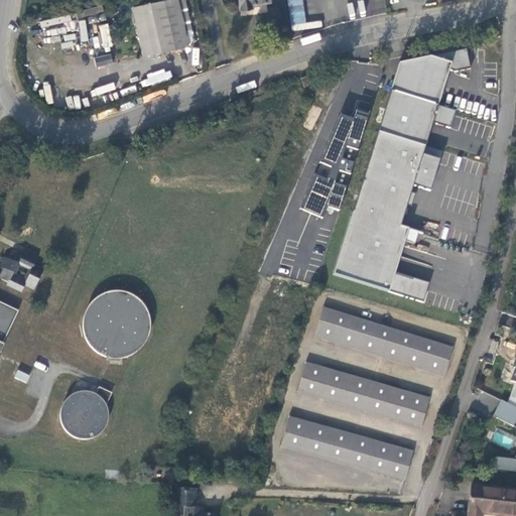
[(164,0),(132,8),(140,39),(157,35),(161,51),(188,45),(187,42),(177,0),(164,0)]
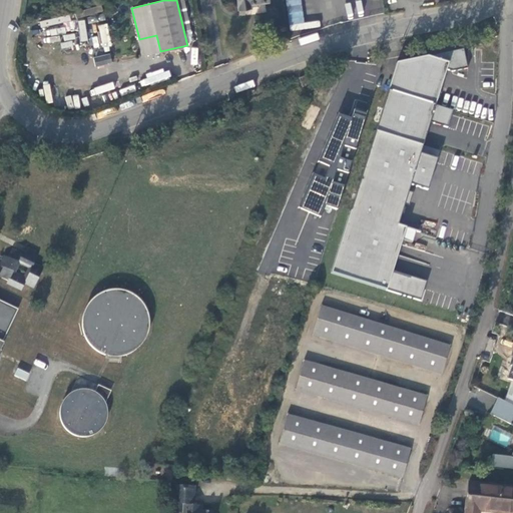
[(181,0),(176,0),(186,42),(192,40),(181,0)]
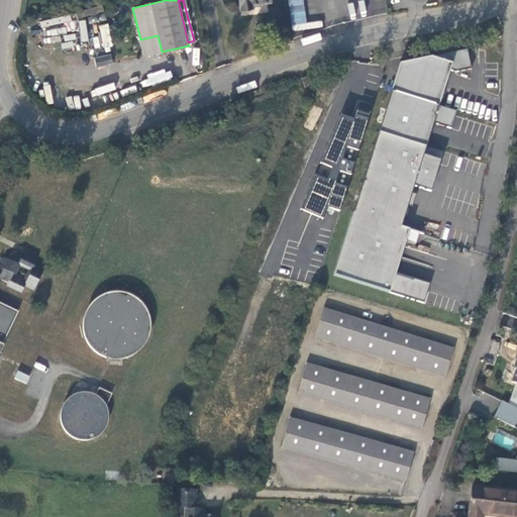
[(270,0),(238,0),(240,9),(253,7),(253,4),(271,2),(270,0)]
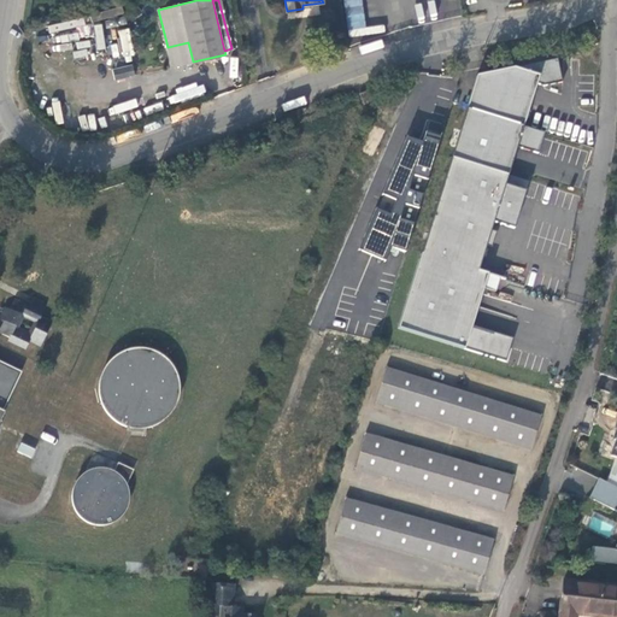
[(362,0),(344,0),(350,30),(366,28),(362,0)]
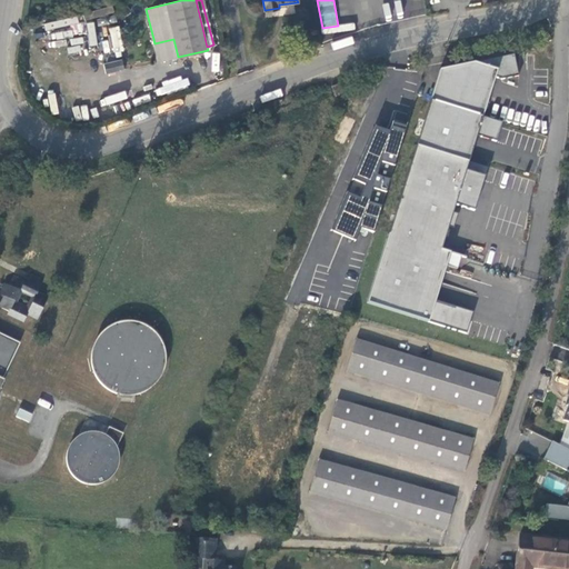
[(110,28),(113,51),(122,50),(119,26),(110,28)]
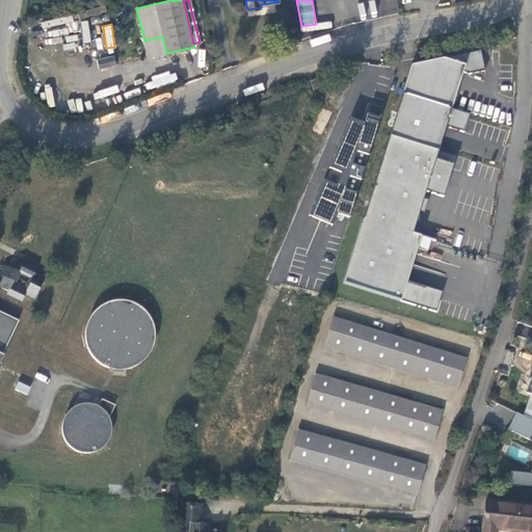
[(148,57),(166,53),(162,36),(144,41),(148,57)]
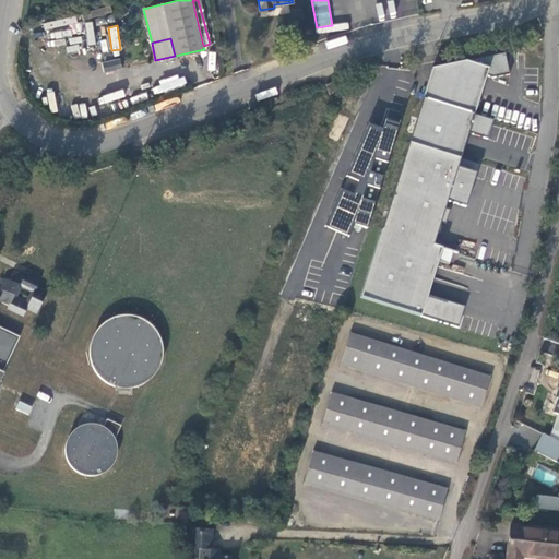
[(510,74),(506,52),(432,68),(424,98),(475,114),(487,75),(494,78),(510,74)]
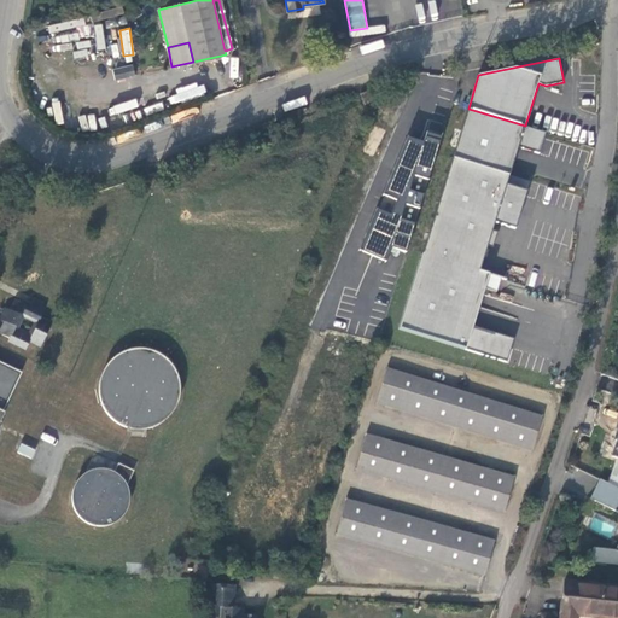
[(115,80),(135,75),(133,65),(114,69),(115,80)]
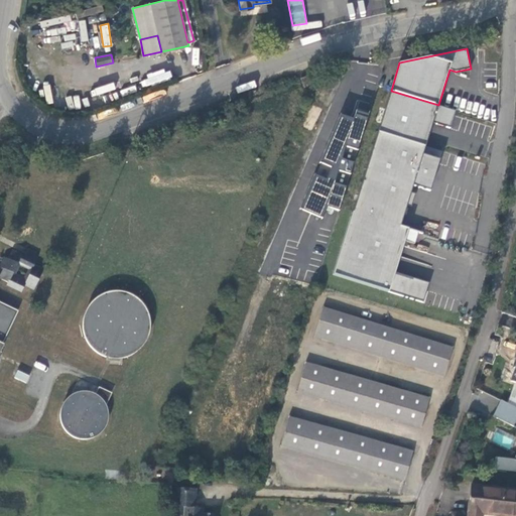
[(313,85),(309,76),(301,79),(304,88),(313,85)]
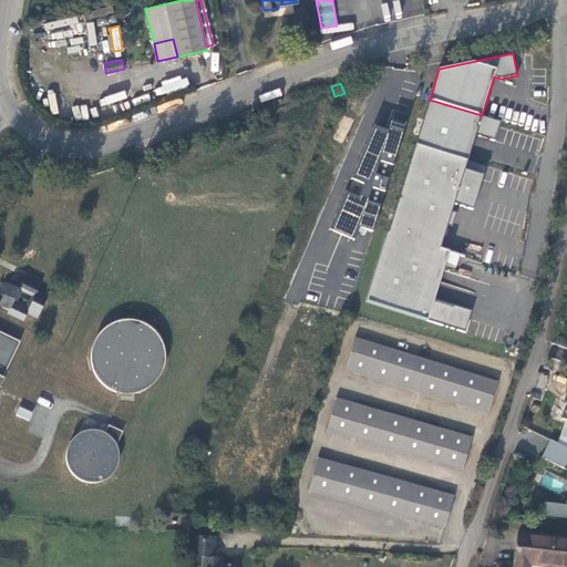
[(495,141),(502,122),(482,115),(430,100),(415,144),(467,161),(475,135),(495,141)]
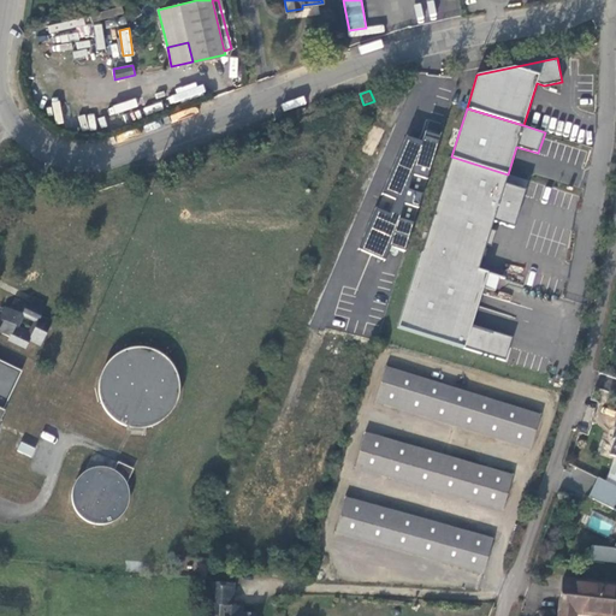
[(404,253),(439,142),(424,137),(422,142),(407,137),(380,195),(381,195),(375,208),(374,208),(356,249),(384,261),(390,248),(404,253)]
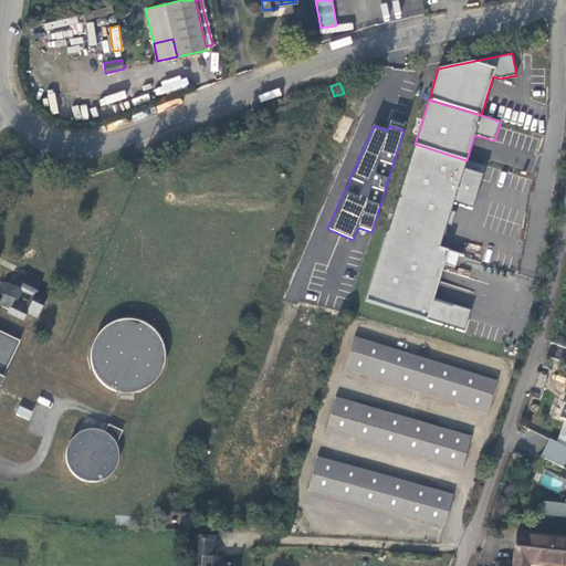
[(467,160),(415,144),(366,302),(465,333),(471,312),(453,306),(453,308),(433,302),(444,265),(449,251),(440,249),(453,203),(472,209),(483,175),(464,169),(467,160)]
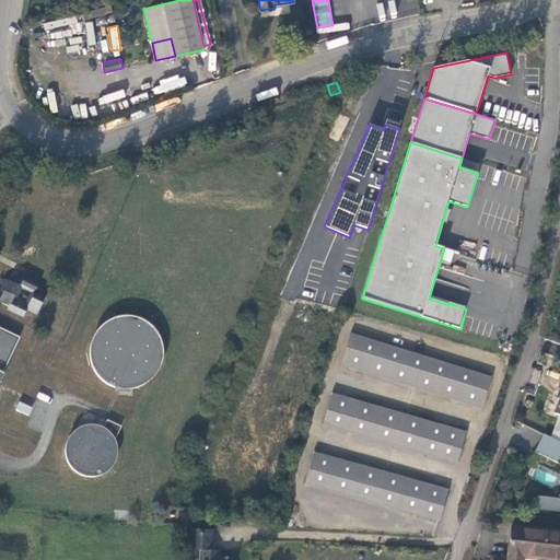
[(462,160),(461,166),(479,170),(480,163),(462,160)]
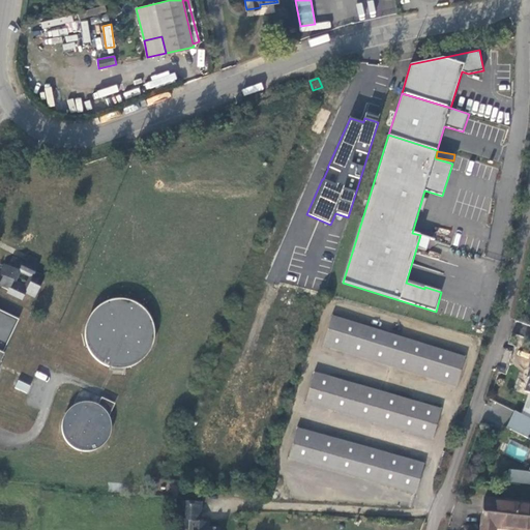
[(35,265),(37,260),(29,256),(27,261),(24,259),(23,262),(12,257),(8,267),(4,264),(0,272),(0,273),(4,275),(0,284),(0,286),(8,290),(7,293),(23,300),(26,293),(35,297),(45,277),(35,273),(38,266),(35,265)]
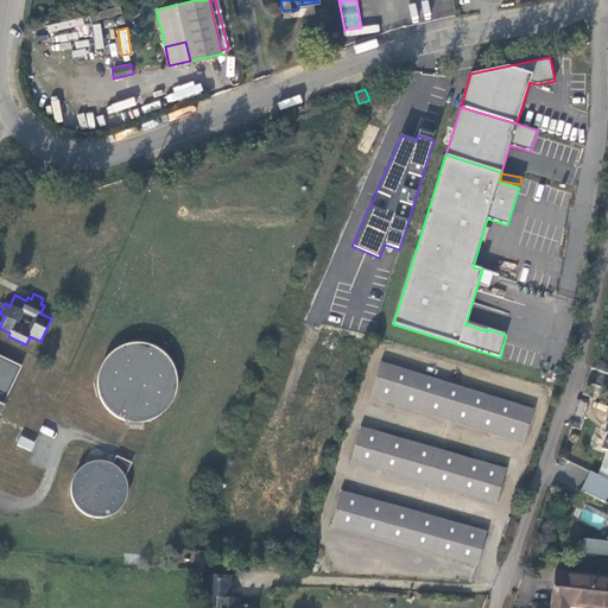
[(101,400),(102,404),(105,407),(108,410),(111,413),(113,416),(116,418),(120,419),(125,420),(124,429),(144,430),(144,423),(149,422),(152,420),(153,419),(158,417),(160,416),(163,415),(165,412),(168,410),(170,406),(171,404),(172,401),(173,399),(175,397),(176,393),(176,390),(177,386),(177,384),(177,380),(176,377),(176,374),(175,371),(173,368),(172,363),(171,361),(169,359),(168,356),(165,355),(163,353),(162,352),(159,349),(156,348),(153,347),(151,346),(149,344),(146,344),(144,344),(141,343),(138,343),(134,343),(132,343),(130,343),(126,344),(124,346),(120,347),(118,348),(115,350),(112,352),(109,355),(106,358),(103,361),(102,365),(100,367),(99,371),(99,373),(97,377),(97,380),(97,384),(97,387),(97,391),(99,394),(100,398),(101,400)]
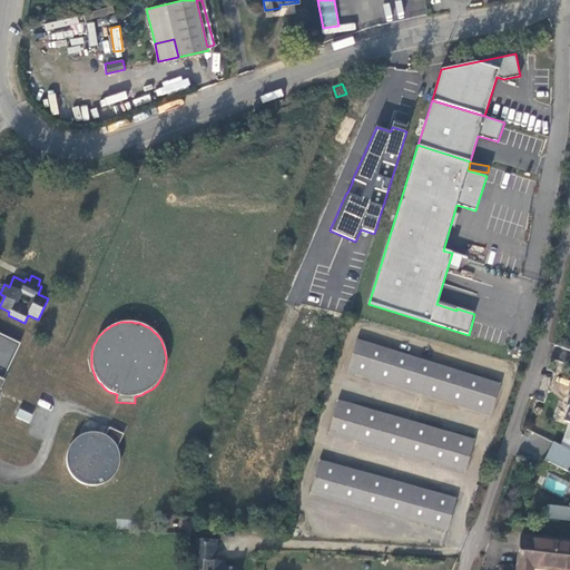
[(0,389),(19,341),(0,333),(0,389)]
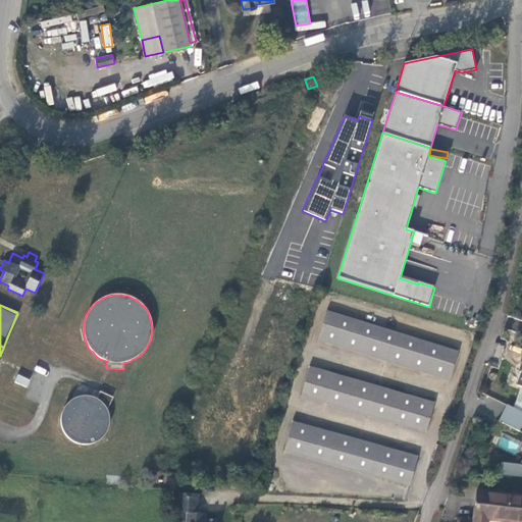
[(326,311),(317,341),(449,380),(458,352),(326,311)]
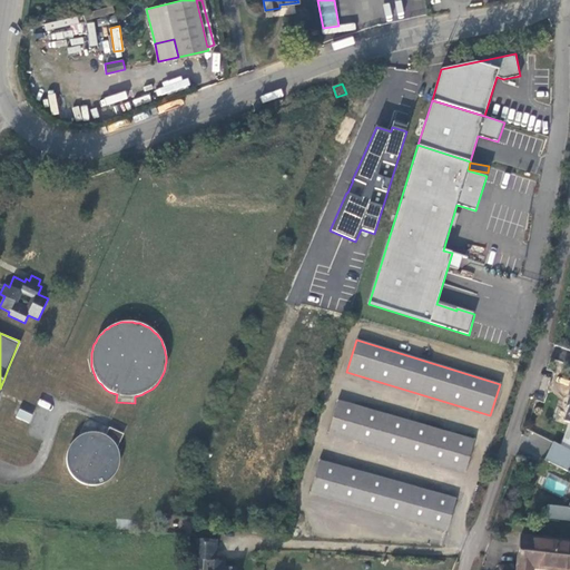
[(337,401),(328,433),(465,472),(473,440),(337,401)]
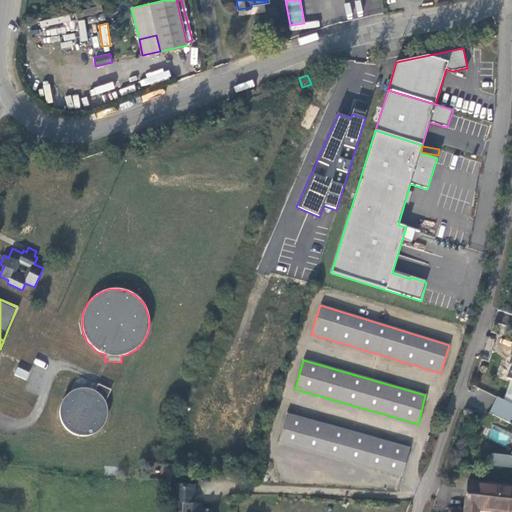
[(26,380),(30,372),(17,367),(14,375),(26,380)]
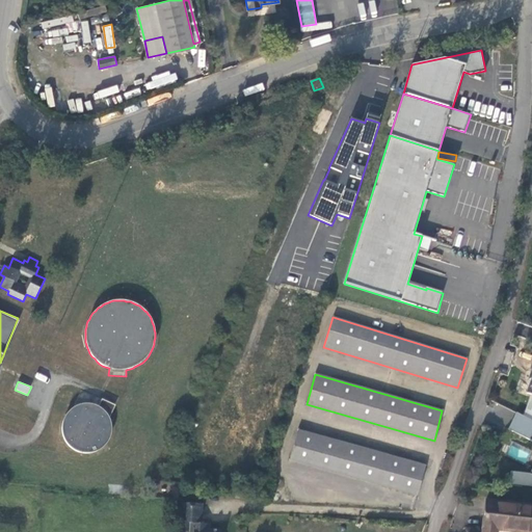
[(110,439),(110,436),(111,433),(111,430),(112,427),(111,425),(111,421),(109,418),(115,405),(102,399),(99,406),(98,406),(96,405),(94,404),(92,404),(89,404),(87,403),(85,403),(83,404),(80,404),(79,405),(77,405),(75,406),(73,407),(71,409),(69,410),(68,413),(67,414),(65,416),(64,417),(63,419),(63,420),(62,422),(62,424),(62,426),(62,427),(62,429),(62,432),(62,434),(63,437),(64,440),(65,442),(67,444),(70,446),(71,448),(73,449),(75,451),(78,452),(80,453),(83,453),(85,453),(88,453),(90,453),(92,453),(96,452),(98,451),(100,450),(102,448),(105,446),(106,444),(108,442),(110,439)]
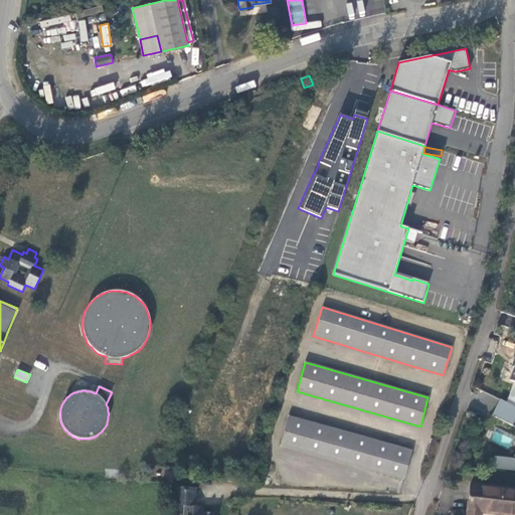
[(514,406),(500,399),(492,415),(514,426),(514,459),(513,458),(494,457),(493,468),(514,470),(514,406)]
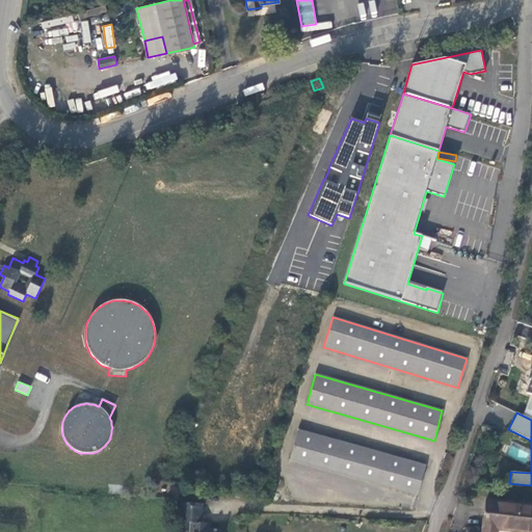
[(425,466),(297,430),(289,459),(417,496),(425,466)]
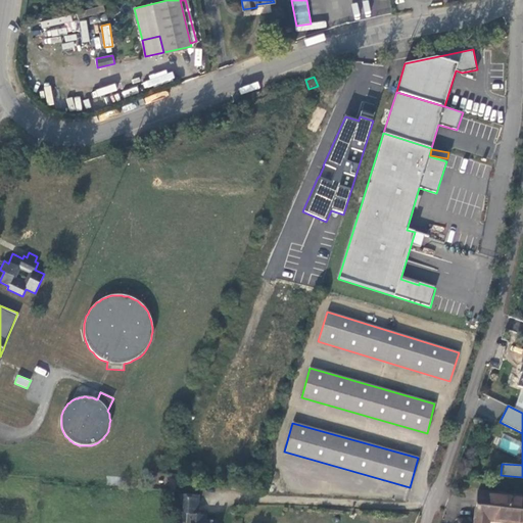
[(522,522),(522,496),(477,492),(474,522),(487,522),(488,520),(514,522),(522,522)]
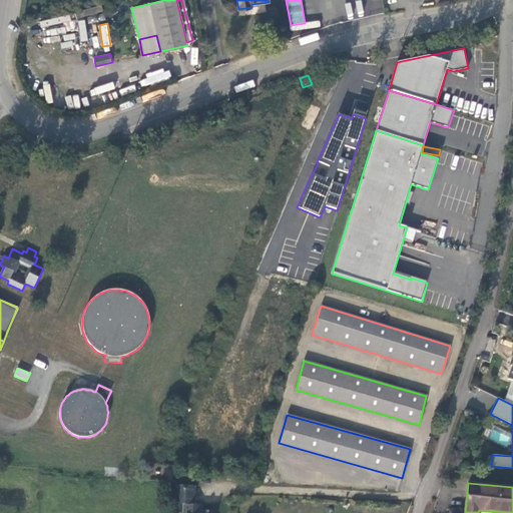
[(193,510),(194,505),(194,486),(173,485),(172,512),(180,512),(211,512),(212,511),(202,510),(193,510)]
